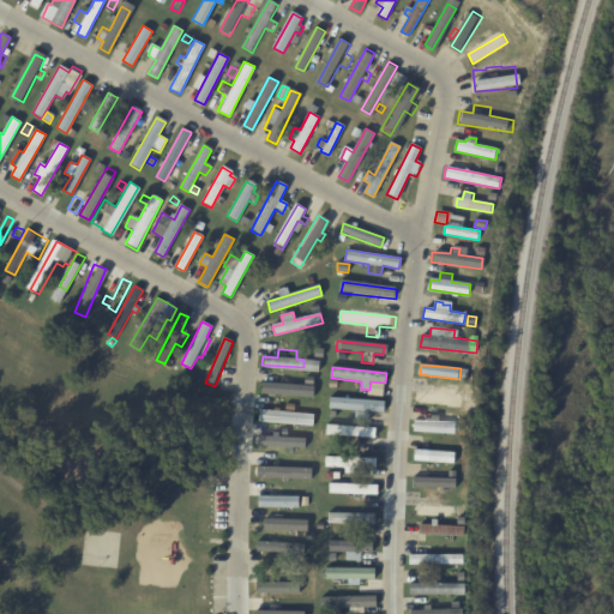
[(271,383),(317,386),(317,396),(262,392),(263,383),(271,383)]
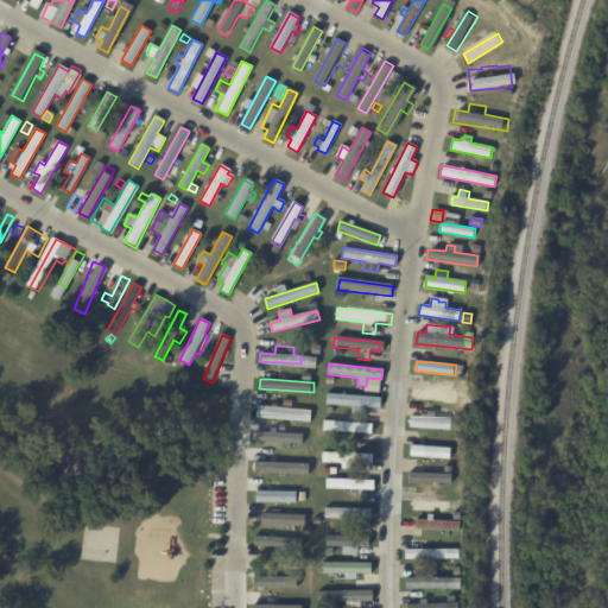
[(385,381),(384,392),(369,391),(369,380),(385,381)]
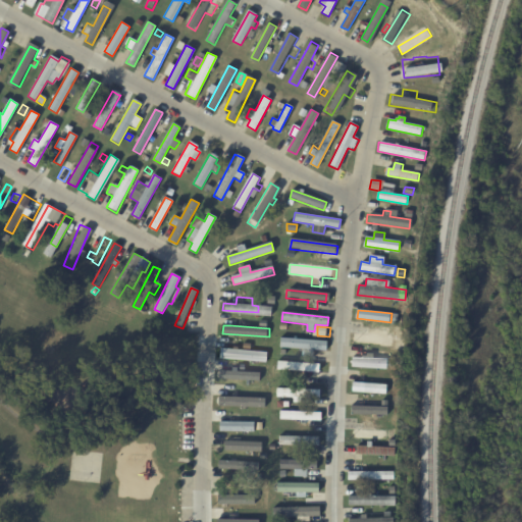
[(364,326),(375,327),(375,333),(368,333),(368,334),(392,336),(390,345),(353,342),(354,333),(361,333),(362,326),(364,326)]
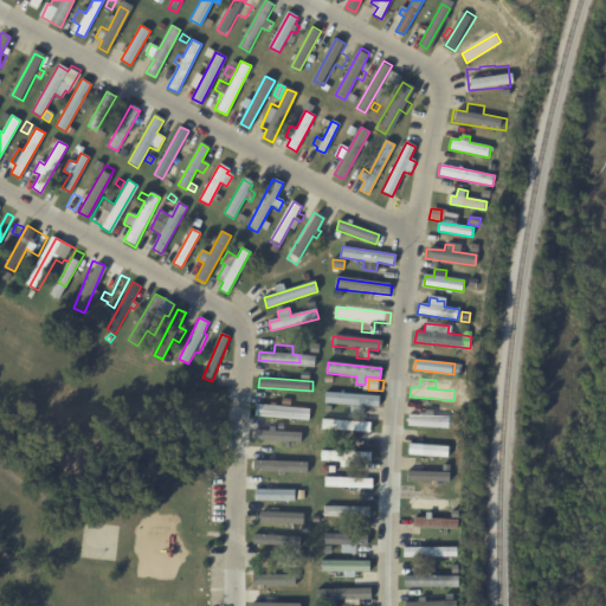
[(378,406),(362,406),(362,413),(349,412),(350,405),(324,403),(326,392),(380,397),(379,407),(378,406)]
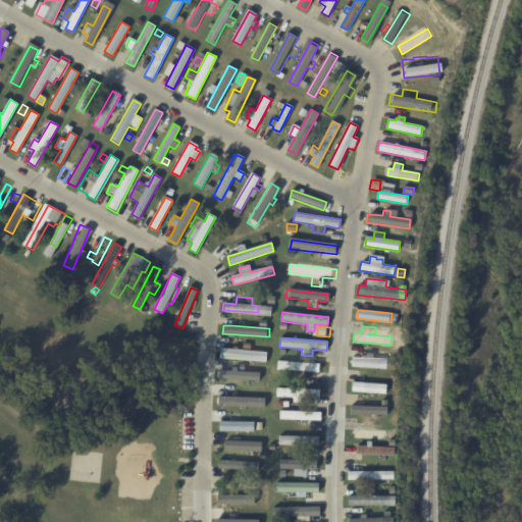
[(230,349),(267,352),(266,361),(219,357),(220,348),(230,349)]
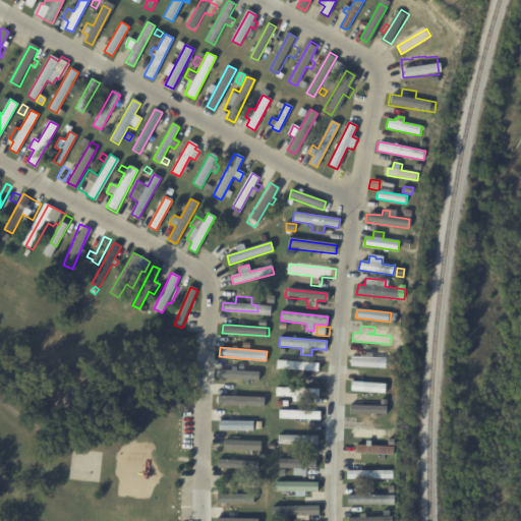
[(369,350),(384,351),(384,358),(386,358),(385,367),(350,365),(350,357),(360,357),(360,350),(369,350)]
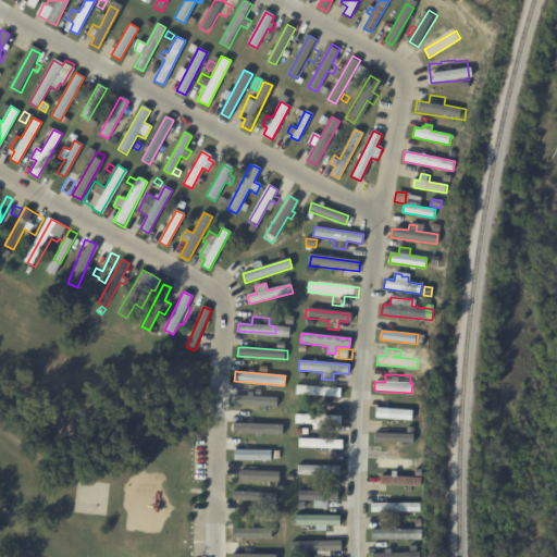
[(342,398),(330,397),(330,407),(311,406),(312,396),(292,395),(293,385),(343,388),(342,398)]
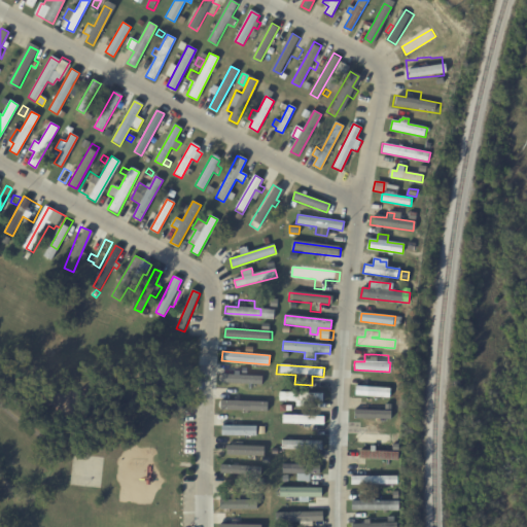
[(230,367),(240,369),(240,371),(249,372),(248,384),(220,382),(221,375),(227,375),(229,367),(230,367)]
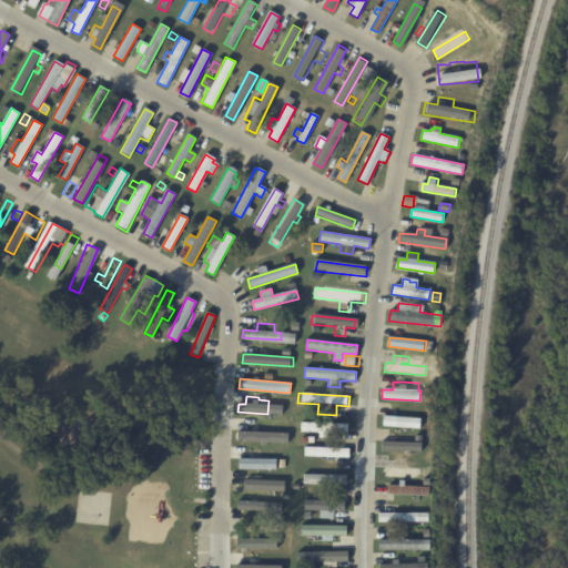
[(395,417),(381,416),(382,403),(396,405),(396,411),(414,412),(413,418),(395,417)]
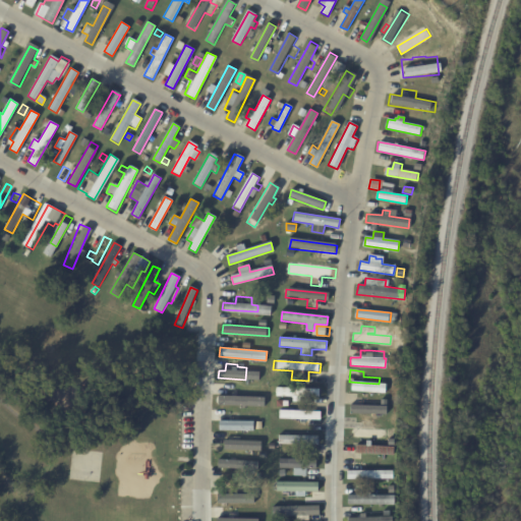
[(385,391),(350,389),(350,383),(386,385),(385,391)]
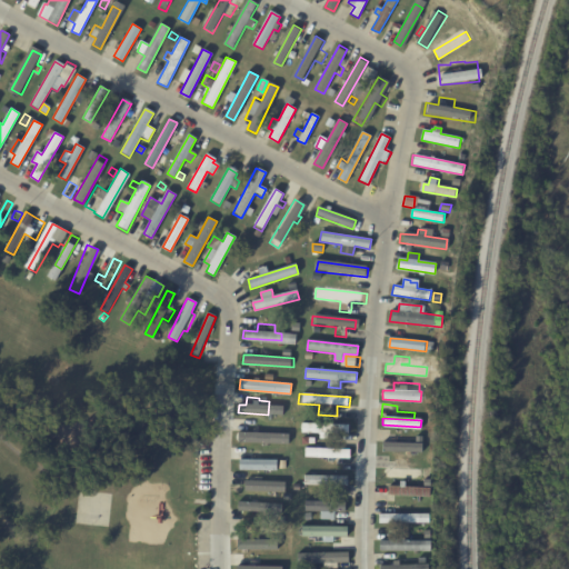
[(349,425),(348,435),(301,433),(301,423),(349,425)]
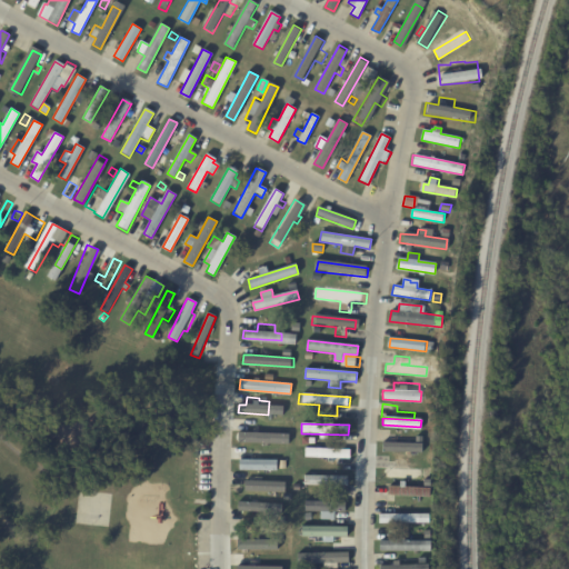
[(236,441),(288,443),(288,432),(236,431),(236,441)]
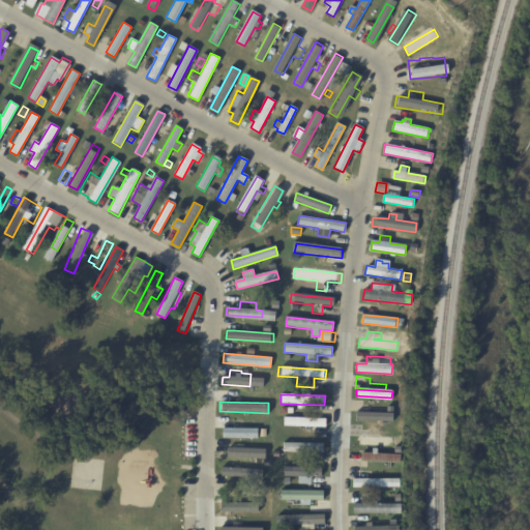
[(355,412),(390,412),(390,420),(355,420),(355,412)]
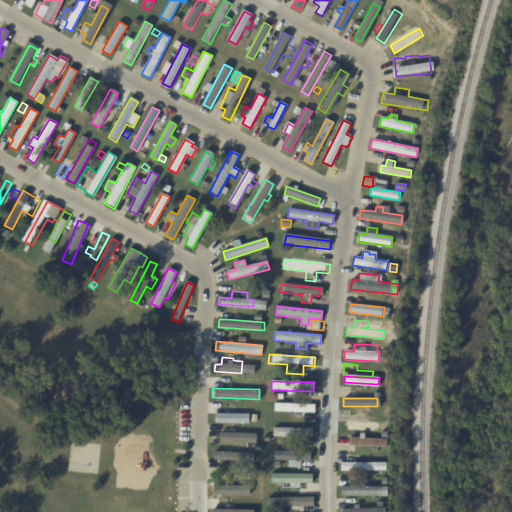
[(315,405),(314,413),(274,411),(275,403),(315,405)]
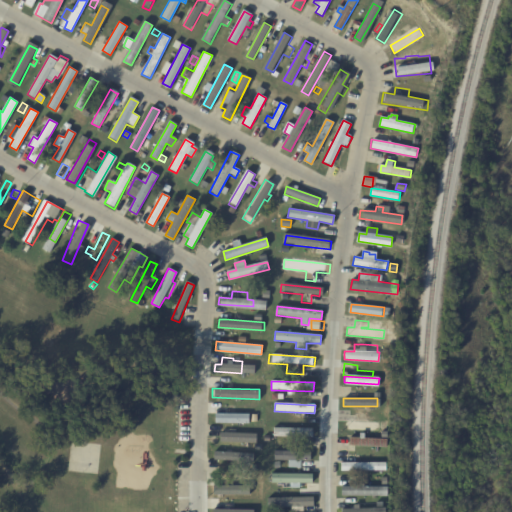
[(240,414),(249,414),(248,423),(215,422),(215,413),(219,414),(219,407),(229,408),(229,414),(240,414)]
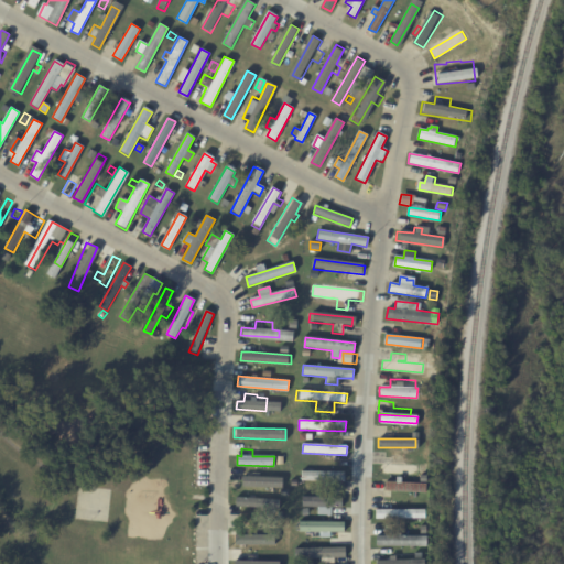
[(415,474),(381,474),(381,465),(393,465),(393,458),(409,458),(408,465),(416,466),(415,474)]
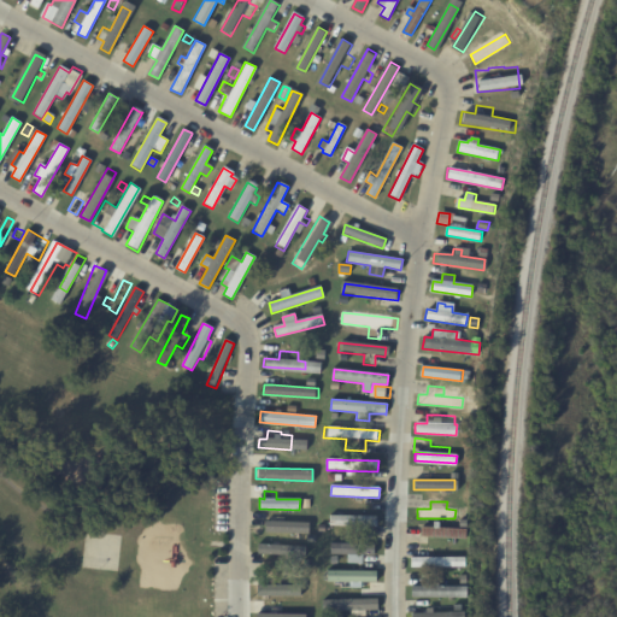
[(376,517),(376,527),(366,527),(366,534),(353,533),(353,527),(329,526),(329,515),(376,517)]
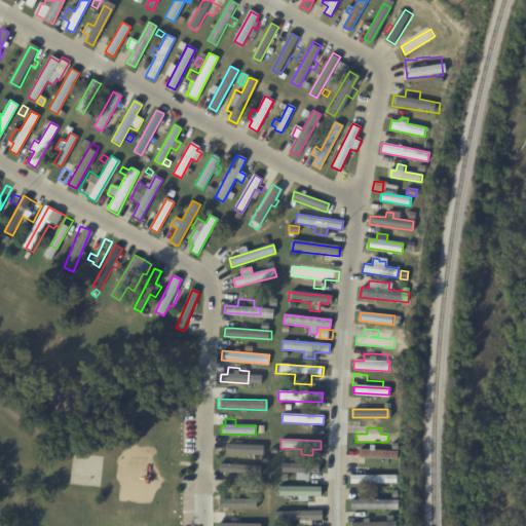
[(264,455),(226,455),(226,446),(237,447),(237,440),(265,440),(264,455)]
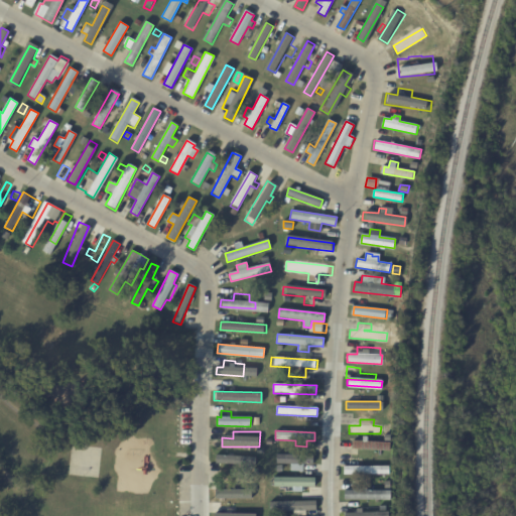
[(361,441),(389,443),(388,452),(351,450),(352,441),(361,441)]
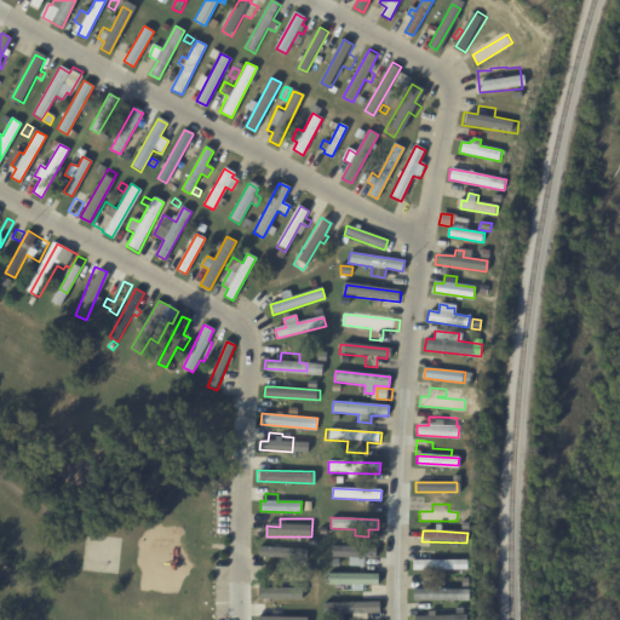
[(273,539),(273,546),(299,547),(298,558),(257,556),(257,545),(262,545),(263,539),(273,539)]
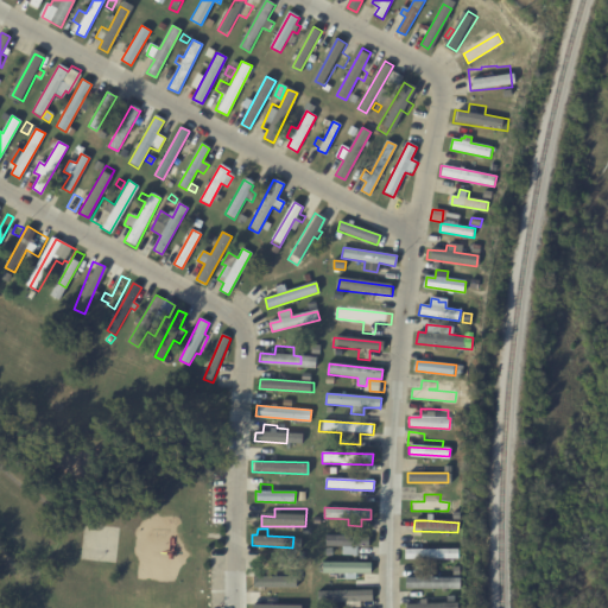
[(368,548),(329,546),(329,537),(368,537),(368,548)]
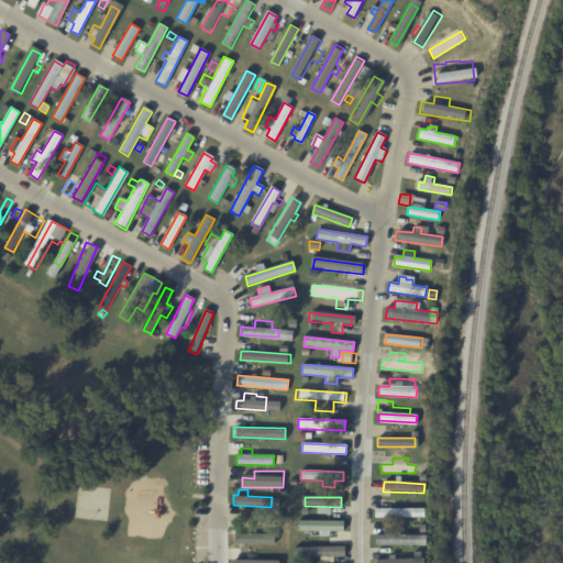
[(404,501),(404,509),(428,509),(428,518),(373,518),(373,509),(394,509),(394,500),(404,500),(404,501)]
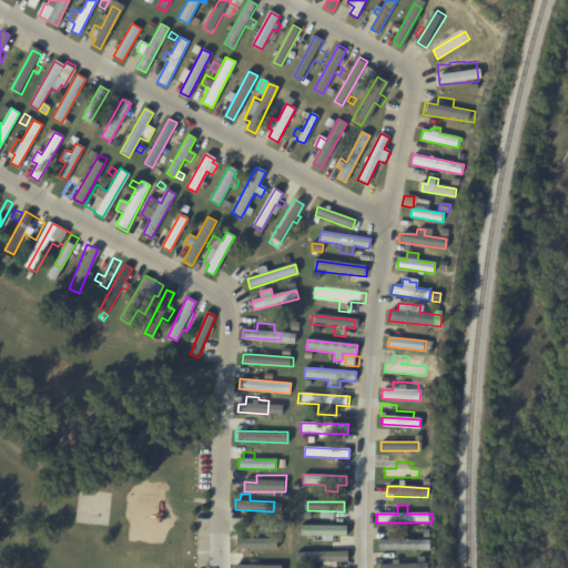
[(345,536),(345,537),(328,536),(328,539),(323,539),(323,536),(301,536),(301,527),(345,528),(345,536)]
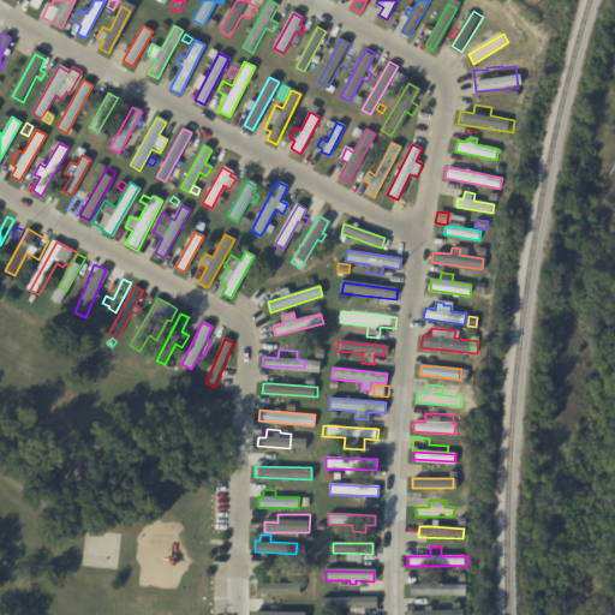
[(408,596),(408,585),(423,585),(423,579),(434,579),(434,585),(465,585),(465,596),(408,596)]
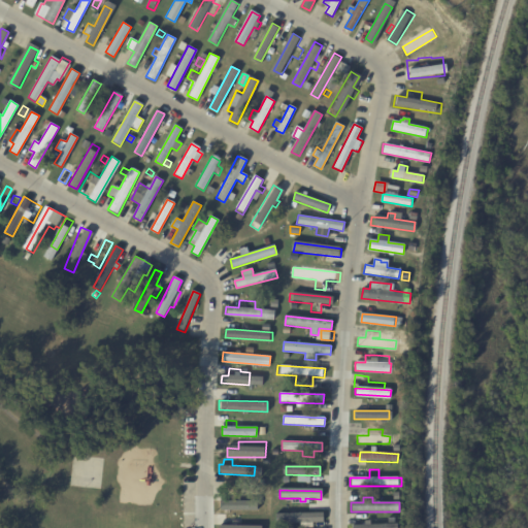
[(251,509),(219,509),(219,500),(252,501),(251,509)]
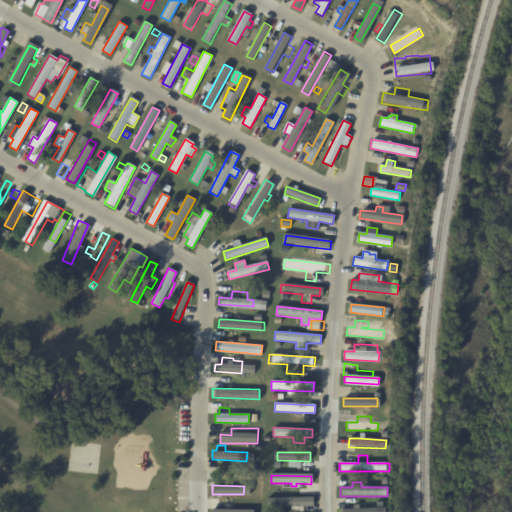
[(220,497),(208,497),(208,507),(220,507),(220,497)]
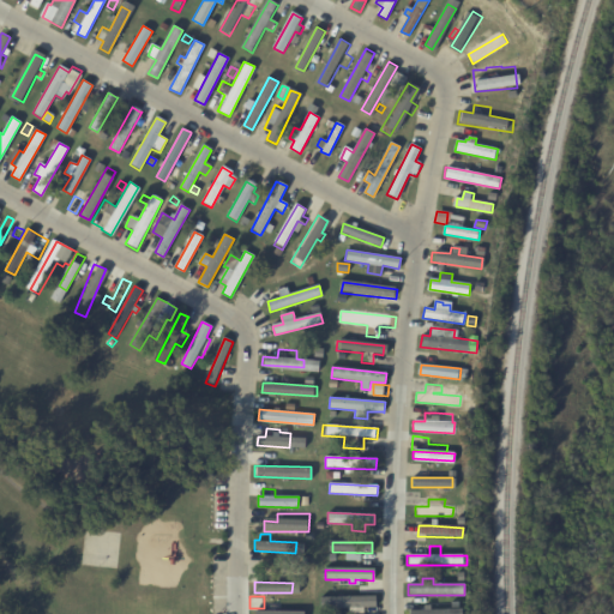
[(377,607),(377,608),(366,608),(366,613),(350,613),(350,609),(329,611),(329,600),(375,599),(377,607)]
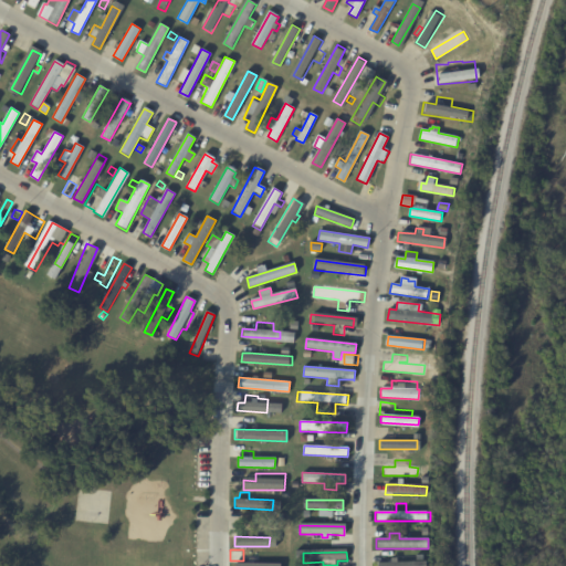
[(375,565),(375,564),(389,563),(389,555),(411,554),(412,562),(428,561),(428,565),(375,565)]
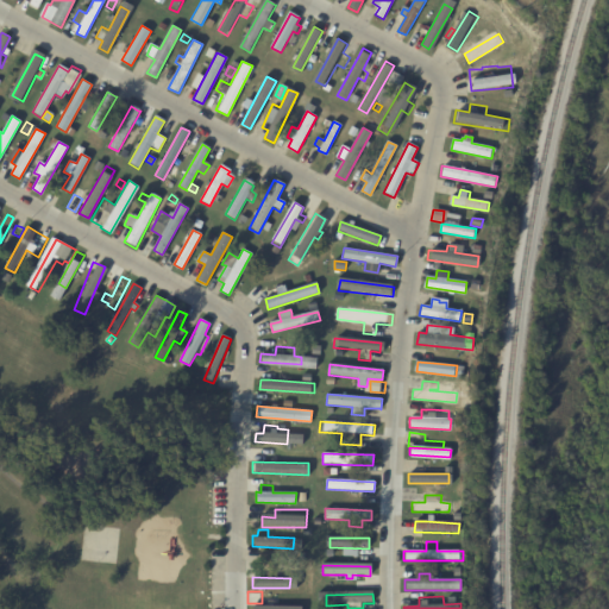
[(299,606),(307,607),(307,608),(253,608),(253,604),(270,606),(270,597),(289,598),(289,606),(299,606)]
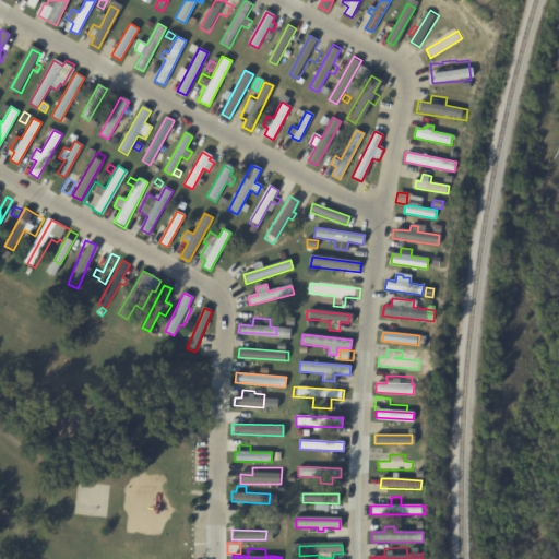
All buildings are outlined.
